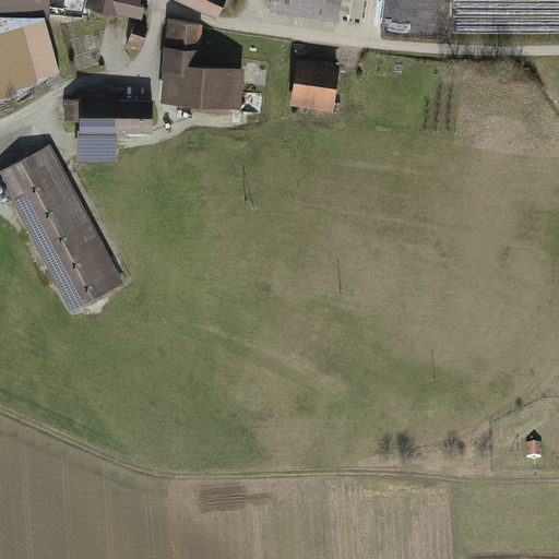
[(0,0),(0,13),(71,13),(70,0),(0,0)]
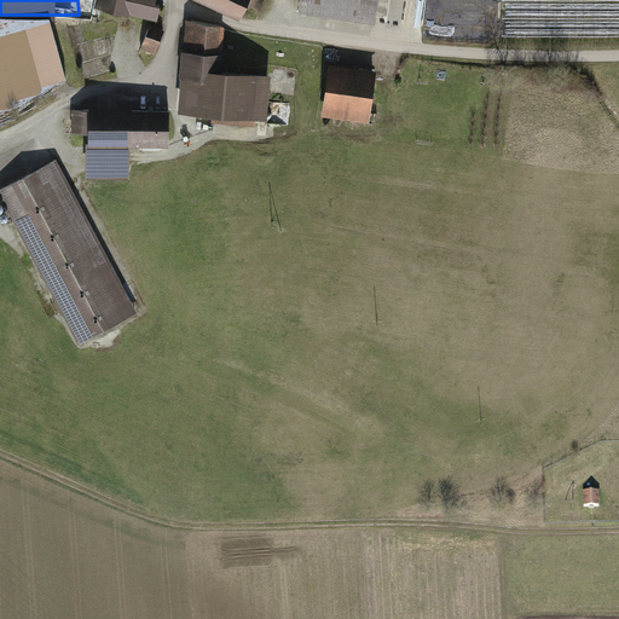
[(128,16),(128,13),(156,21),(160,7),(154,6),(155,0),(96,0),(94,7),(128,16)]
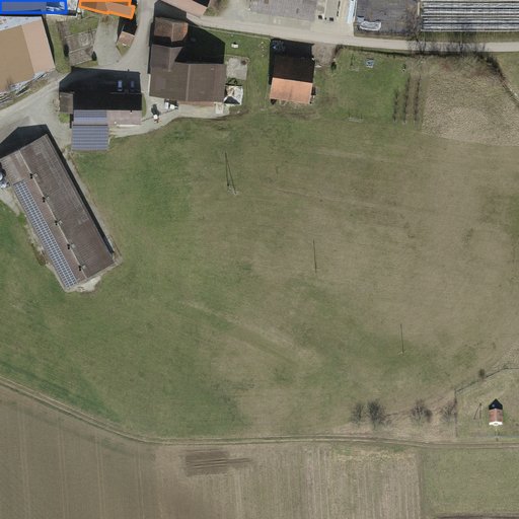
[(165,0),(201,16),(206,5),(215,9),(219,0),(165,0)]
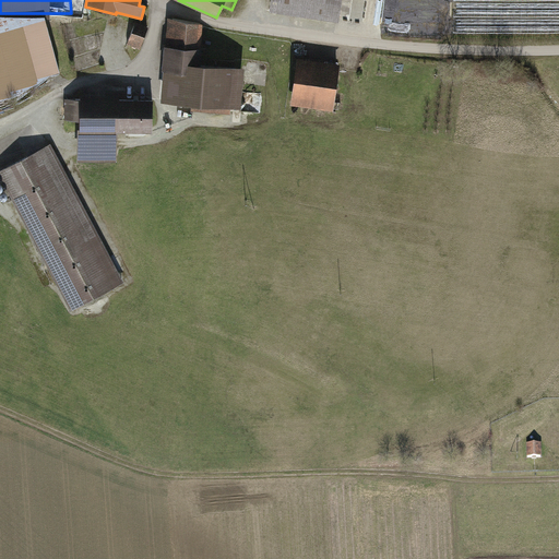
[(341,0),(272,0),(271,11),(339,21),(341,0)]
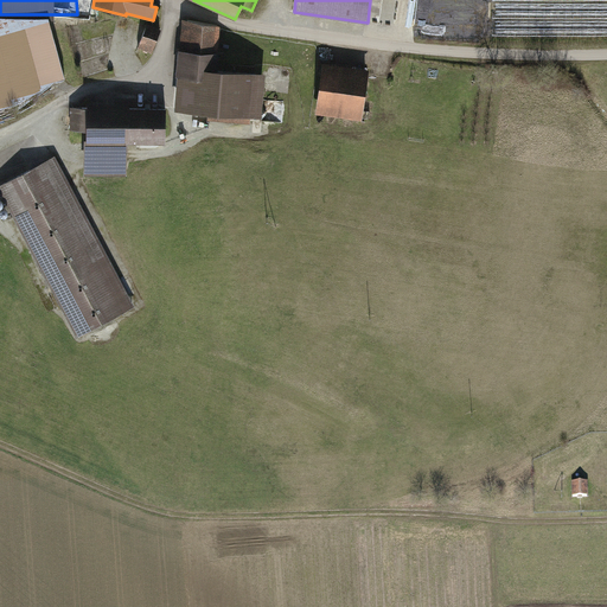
[(493,34),(606,33),(606,0),(493,0),(493,34)]
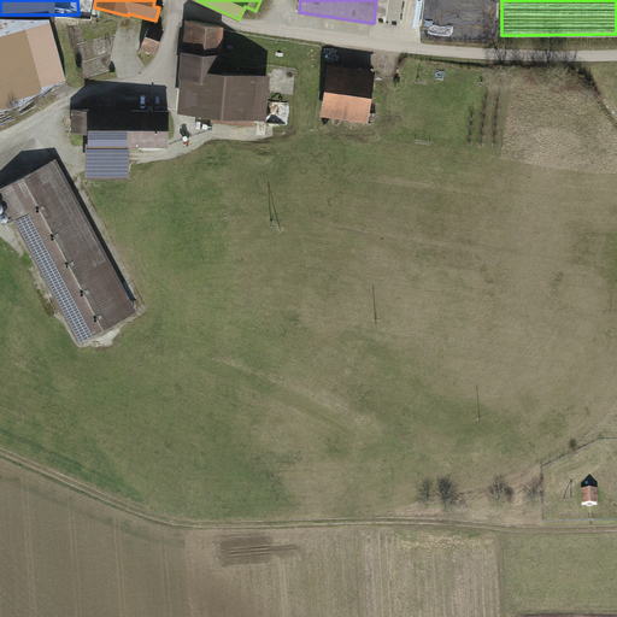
[(47,83),(64,80),(48,22),(0,21),(0,111),(16,107),(47,83)]
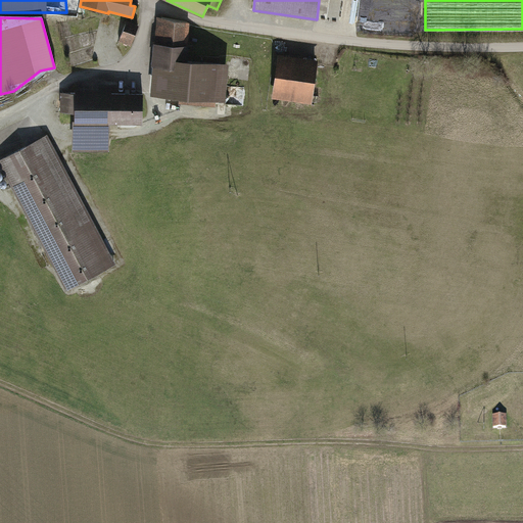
[(160,19),(158,45),(186,47),(188,25),(160,19)]
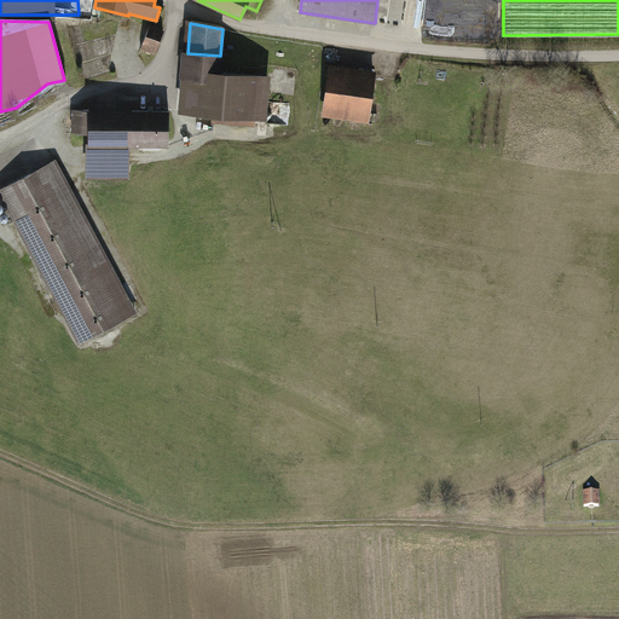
[(151,29),(142,51),(152,56),(163,34),(151,29)]
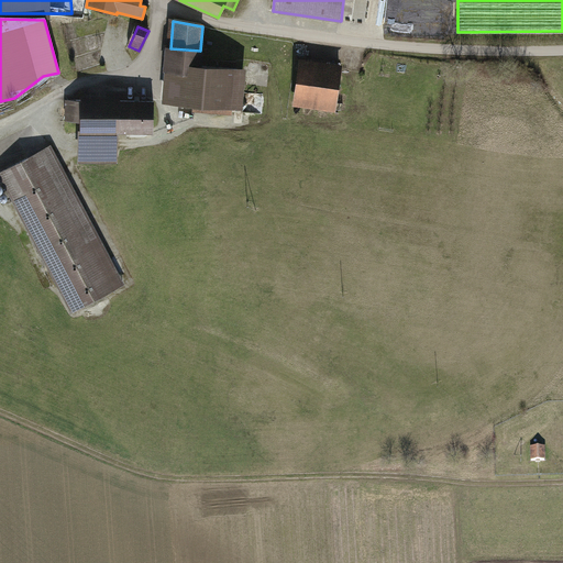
[(199,62),(200,51),(170,48),(168,73),(174,73),(172,102),(197,105),(197,111),(243,116),(247,66),(199,62)]
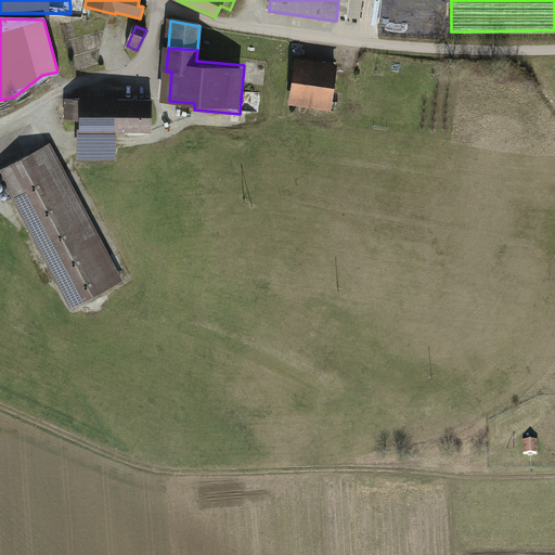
[(335,68),(297,64),(293,98),(331,102),(335,68)]
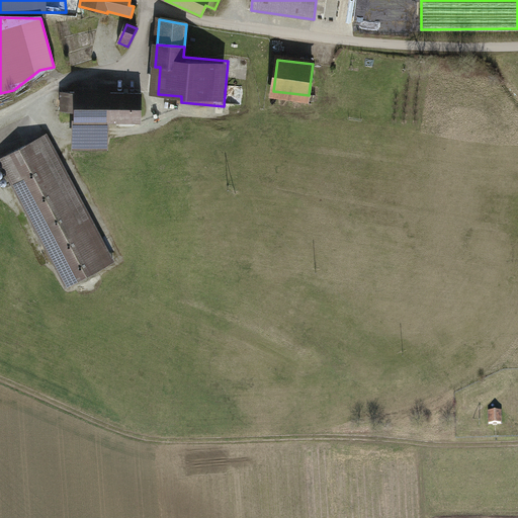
[(74,112),(74,146),(105,146),(105,120),(141,120),(141,95),(112,95),(112,90),(77,90),(77,94),(62,94),(62,112),(74,112)]
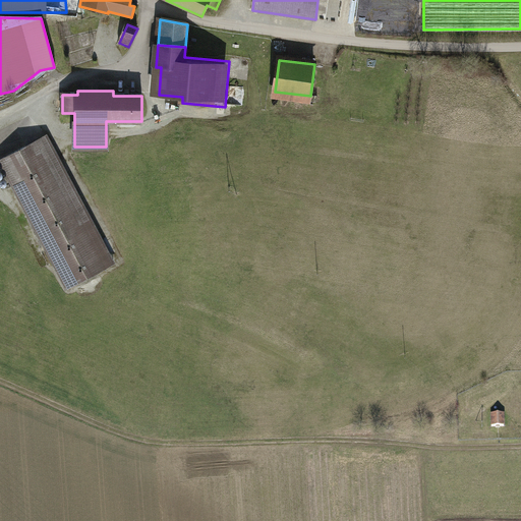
[(113,265),(46,137),(1,161),(68,288),(113,265)]
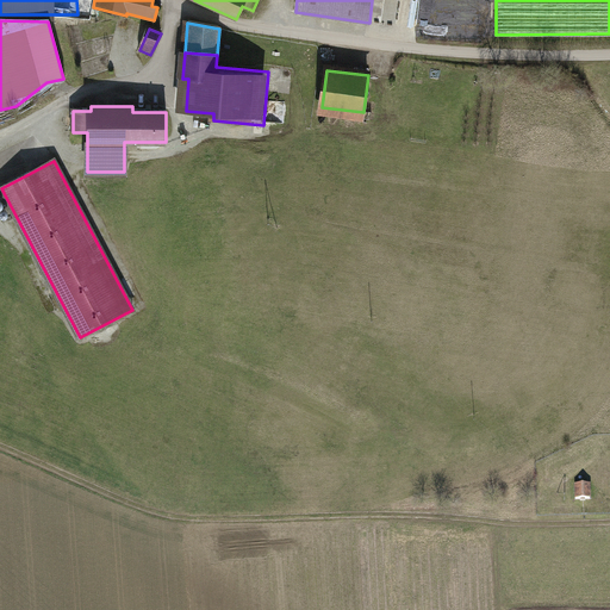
[(578,483),(578,498),(593,498),(593,483),(578,483)]
